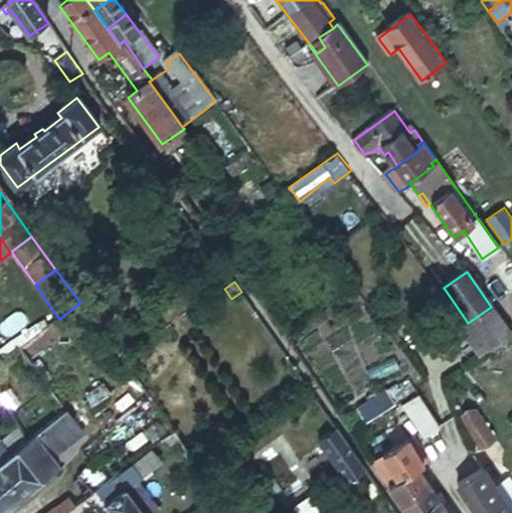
[(464,326),(468,323),(444,288),(436,293),(460,329),(464,326)]
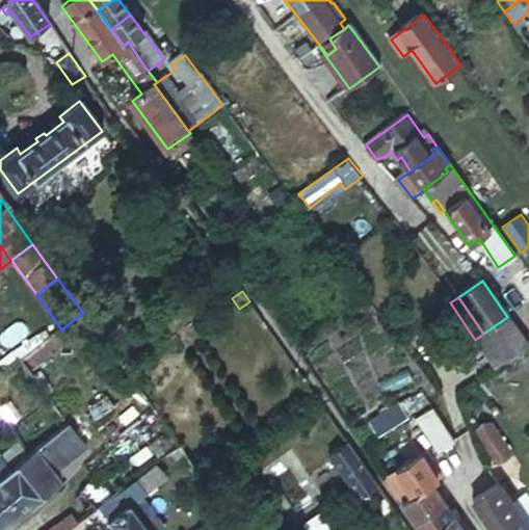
[(483,334),(479,337),(498,364),(528,341),(528,334),(513,313),(507,317),(483,334)]
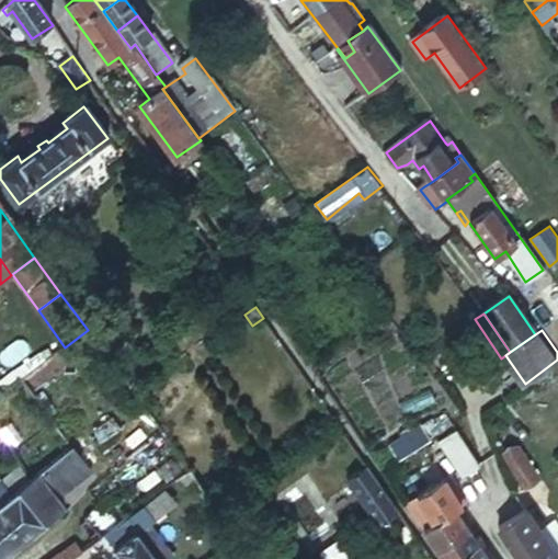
[(431,441),(422,426),(390,447),(399,460),(431,441)]
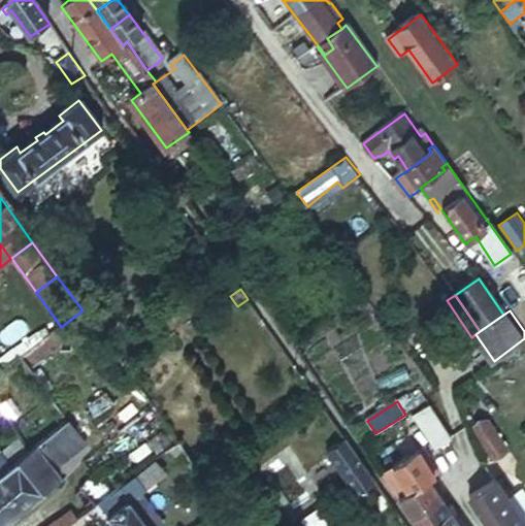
[(434,448),(451,436),(438,419),(430,406),(415,417),(434,448)]
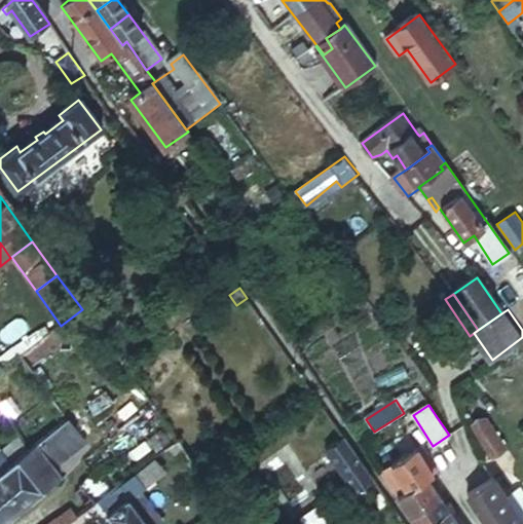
[(449,435),(459,428),(446,411),(437,417),(449,435)]
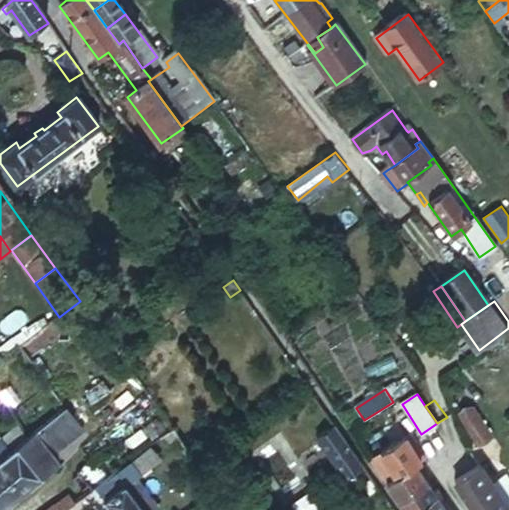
[(447,417),(460,436),(467,432),(479,449),(493,439),(467,402),(447,417)]
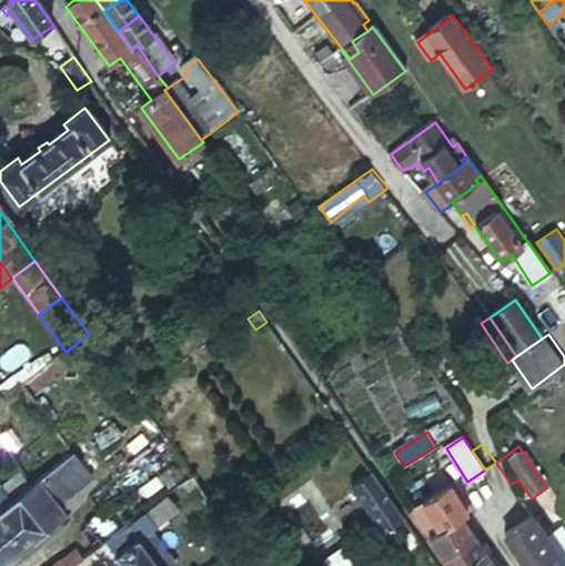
[(73,456),(70,458),(33,488),(14,504),(0,516),(26,547),(66,516),(60,508),(93,481),(73,456)]
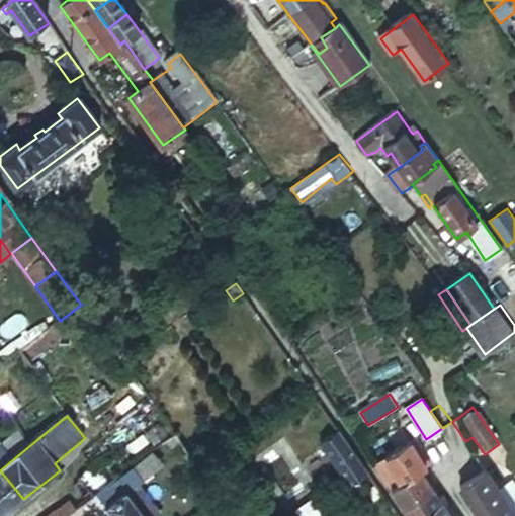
[(350,485),(367,473),(339,432),(321,445),(350,485)]
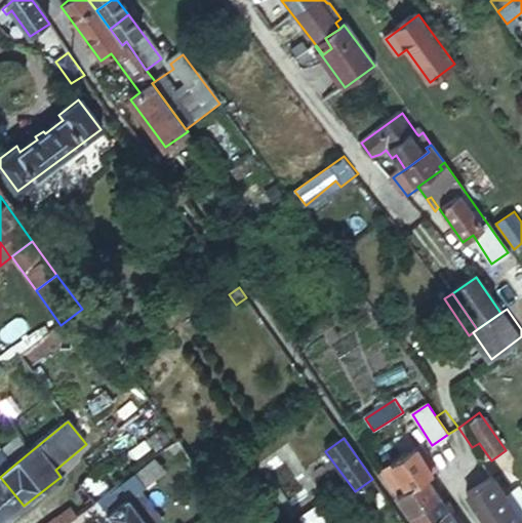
[(5,455),(13,466),(31,451),(24,441),(5,455)]
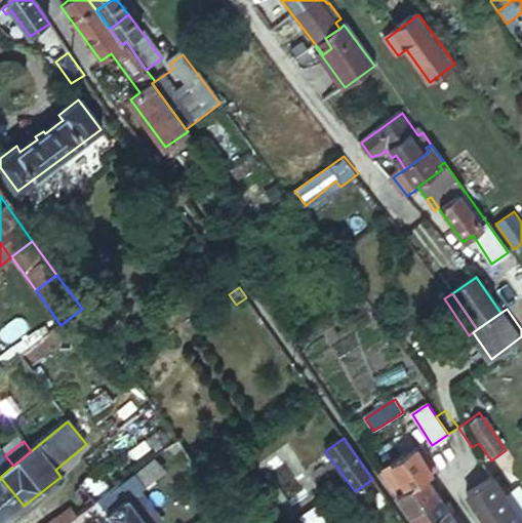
[(296,447),(271,458),(291,505),(317,493),(296,447)]
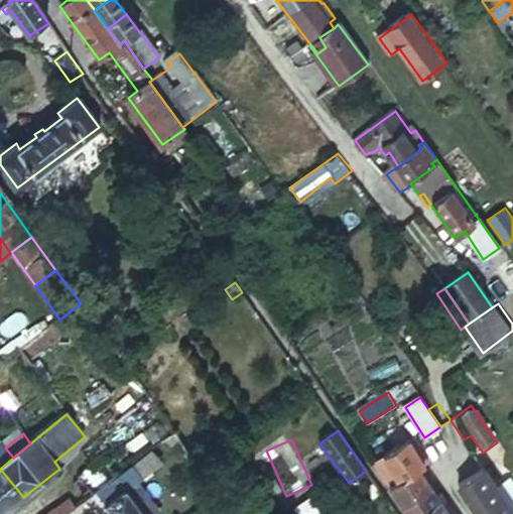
[(427,463),(415,443),(412,439),(374,466),(389,489),(391,488),(418,469),(427,463)]
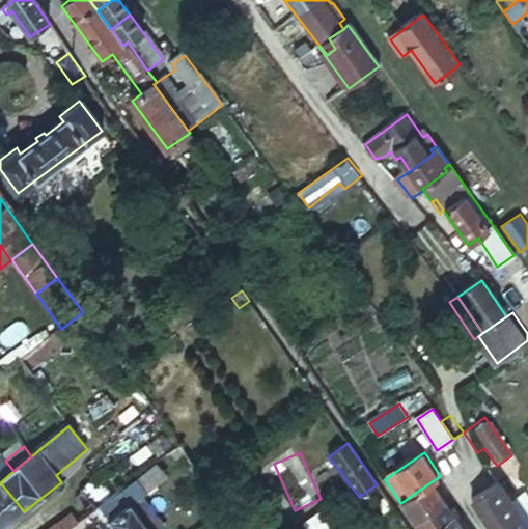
[(5,461),(0,465),(0,481),(0,482),(14,471),(5,461)]
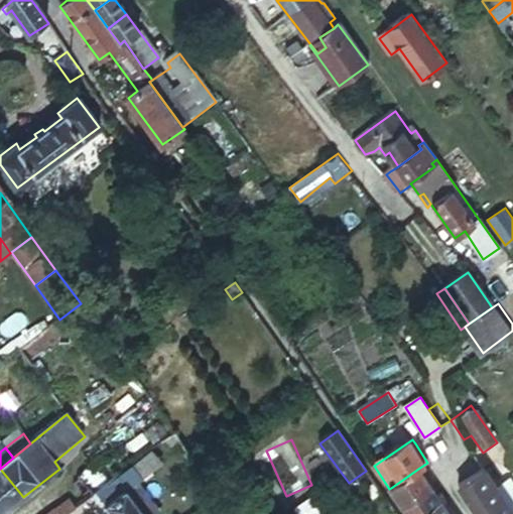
[(163,464),(152,450),(132,465),(142,479),(163,464)]
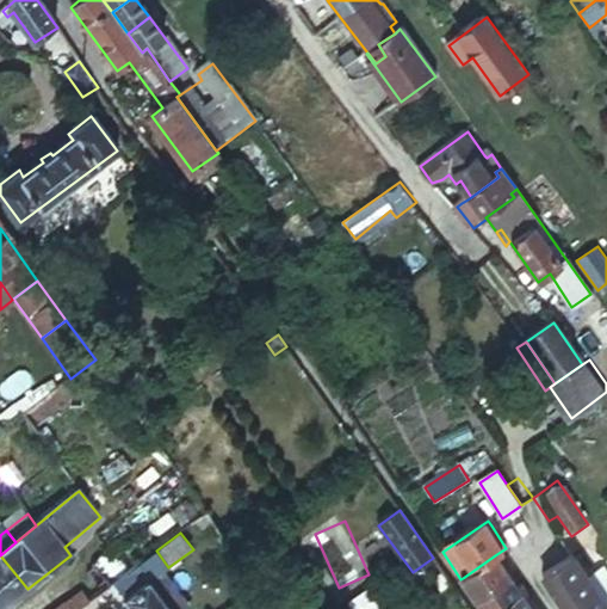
[(168,567),(156,551),(127,573),(115,583),(116,583),(135,608),(180,608),(185,604),(173,588),(161,596),(149,582),(168,567)]
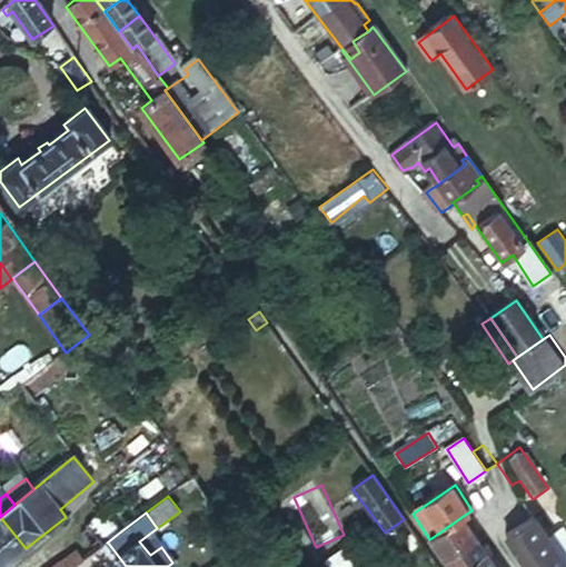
[(103,547),(108,543),(107,543),(118,534),(103,515),(88,526),(92,533),(103,547)]
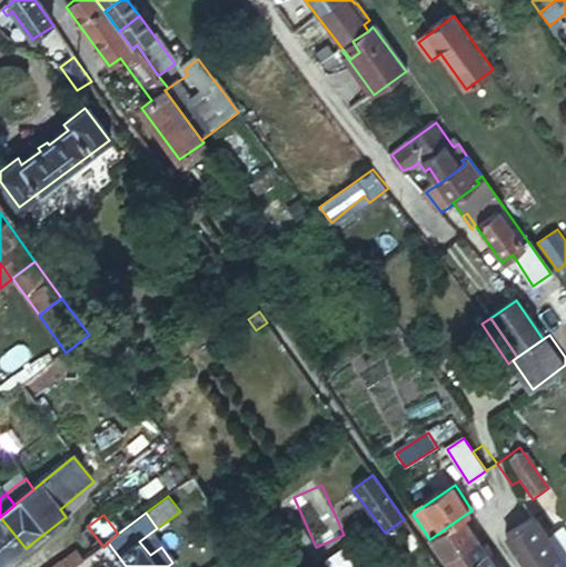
[(0,548),(10,561),(26,548),(0,517),(0,516),(0,548)]
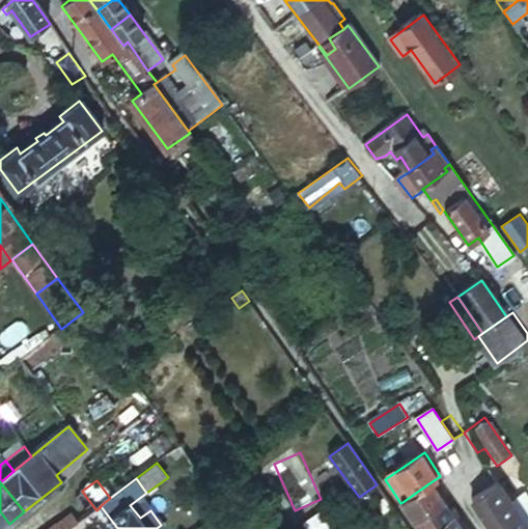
[(493,527),(518,509),(498,481),(473,500),(493,527)]
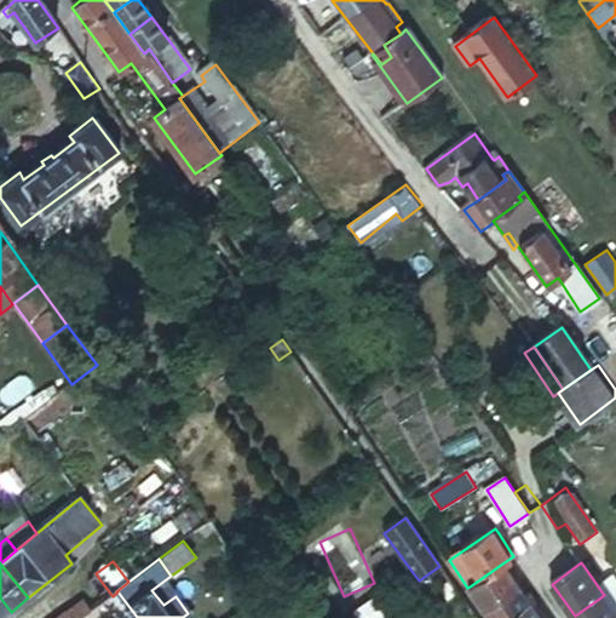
[(518,588),(502,564),(470,587),(488,612),(518,588)]
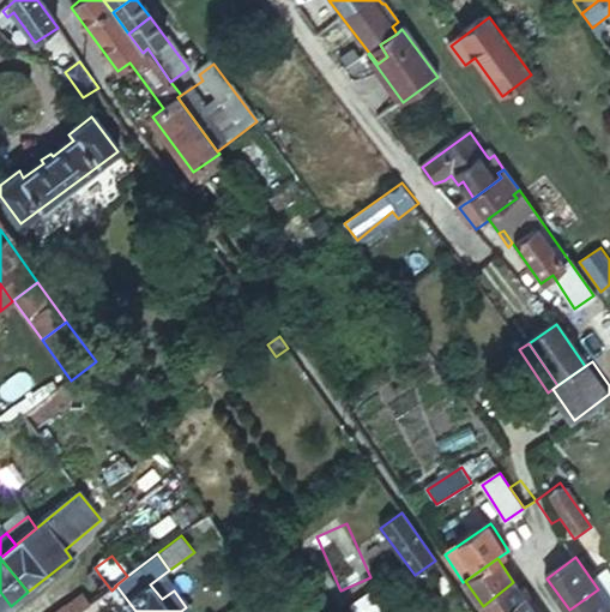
[(112,591),(100,575),(92,581),(103,595),(112,591)]
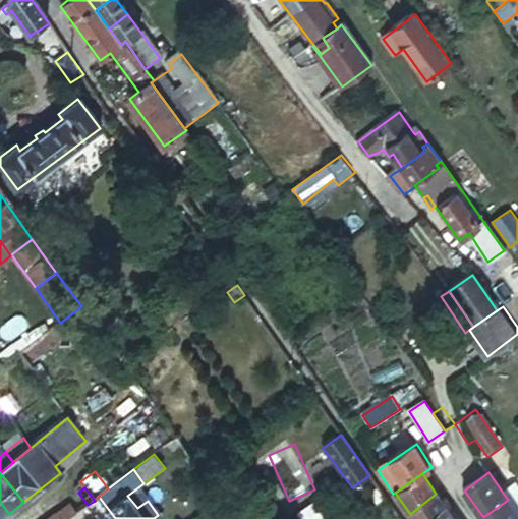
[(436,494),(410,514),(413,518),(430,518),(446,507),(442,502),(436,494)]
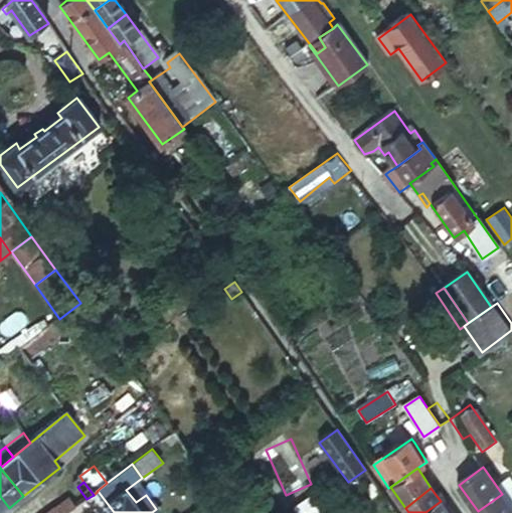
[(440,493),(437,496),(441,501),(442,503),(446,500),(440,493)]
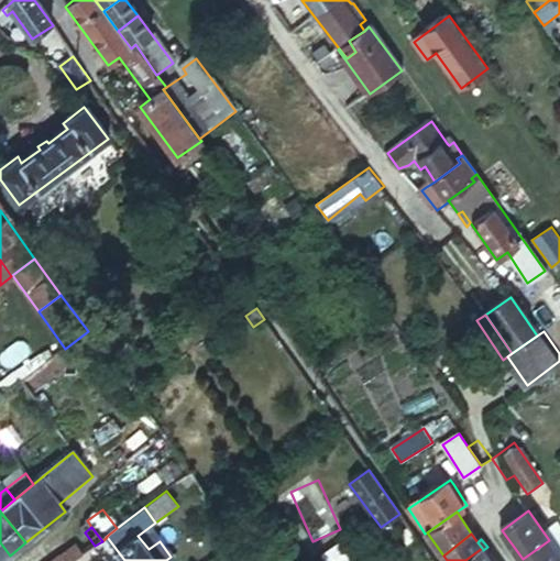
[(559,560),(559,554),(549,540),(523,559),(524,560),(559,560)]
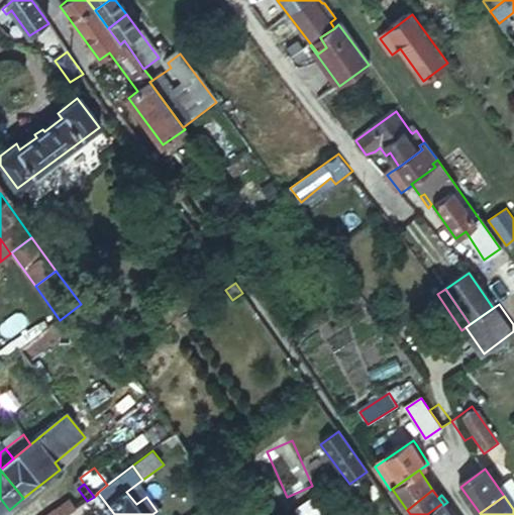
[(3,514),(9,510),(0,498),(0,514),(3,514)]
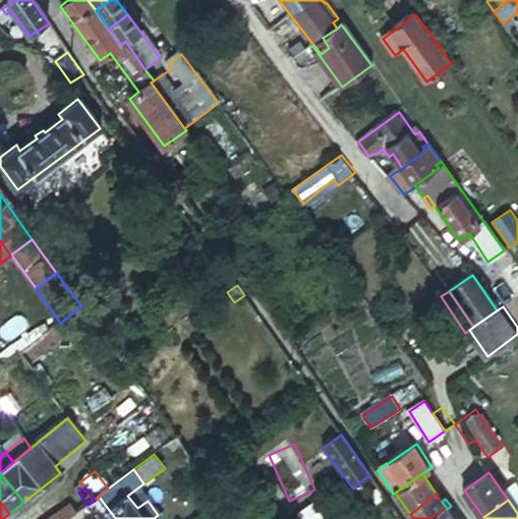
[(69,518),(77,513),(71,505),(52,518),(69,518)]
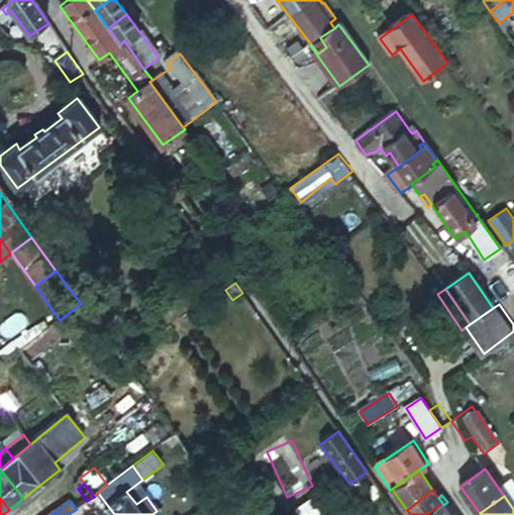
[(449,514),(443,505),(442,503),(427,514),(449,514)]
